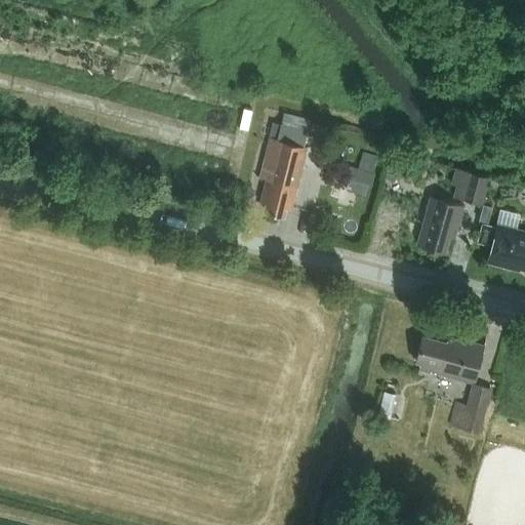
[(290,210),(307,147),(300,146),(308,119),(282,113),(275,139),(270,137),(259,177),(266,179),(259,202),(266,204),(265,211),(282,215),(284,208),(290,210)]
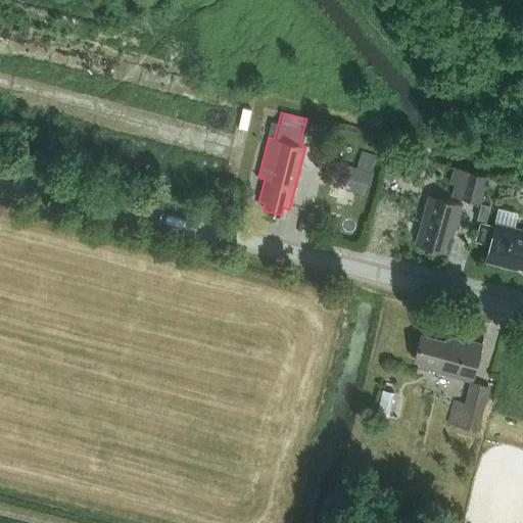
[(408,174),(413,160),(397,154),(393,169),(408,174)]
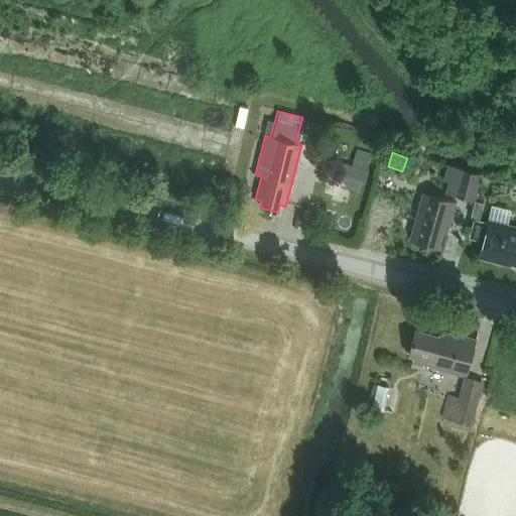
[(366,169),(351,165),(345,188),(360,192),(366,169)]
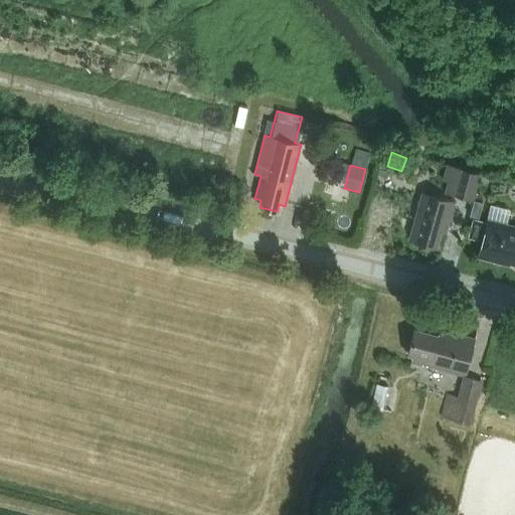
[(477,174),(445,165),(440,181),(445,182),(442,191),(470,199),(477,174)]
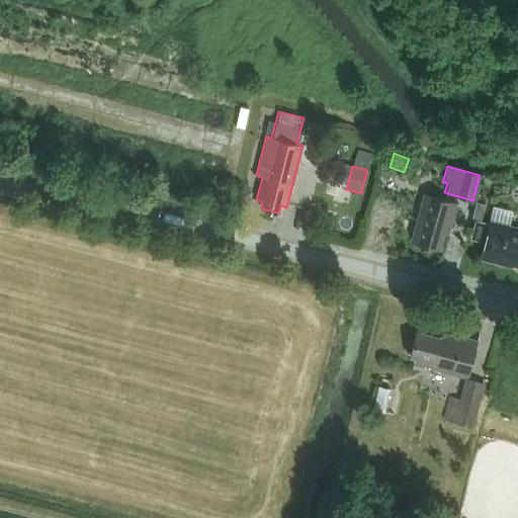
[(449,229),(456,202),(424,194),(411,241),(438,249),(444,227),(449,229)]
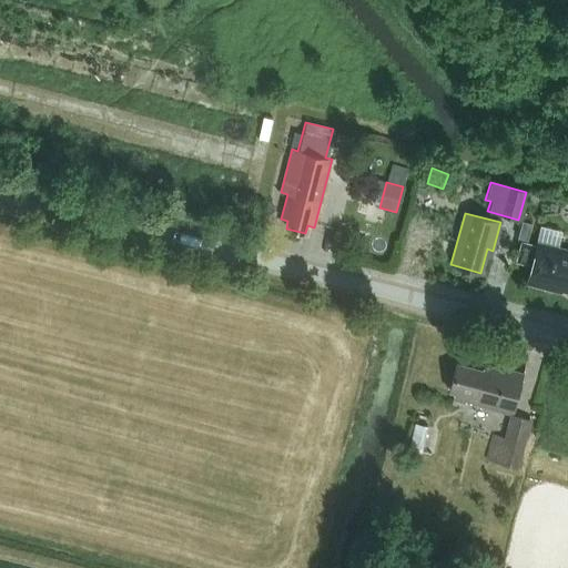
[(523,220),(518,237),(529,241),(534,223),(523,220)]
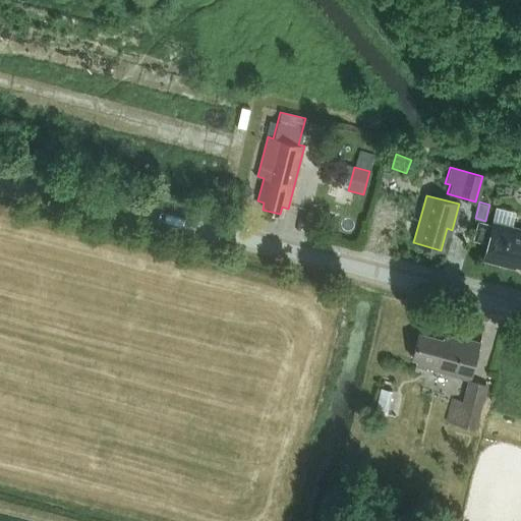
[(520,229),(510,227),(509,230),(480,223),(475,241),(487,244),(483,259),(502,265),(502,263),(520,267),(520,229)]
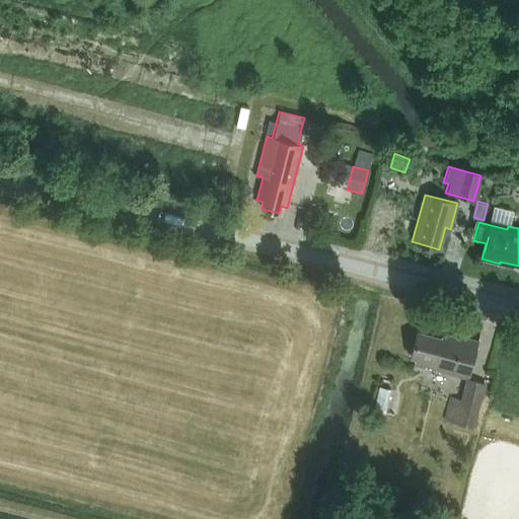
[(468,379),(478,342),(443,332),(441,340),(418,334),(412,357),(415,358),(414,365),(468,379)]
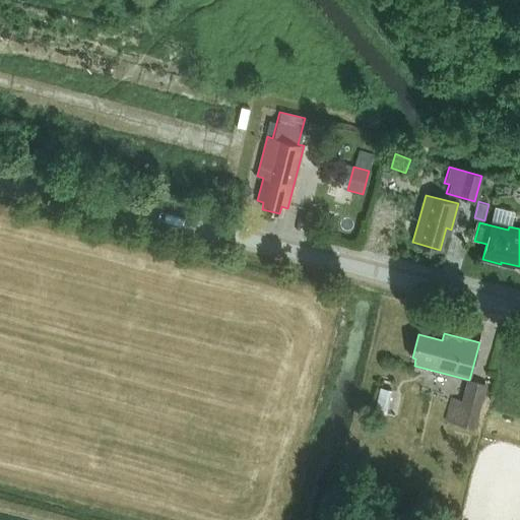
[(476,430),(488,385),(468,380),(462,400),(452,398),(446,423),(476,430)]
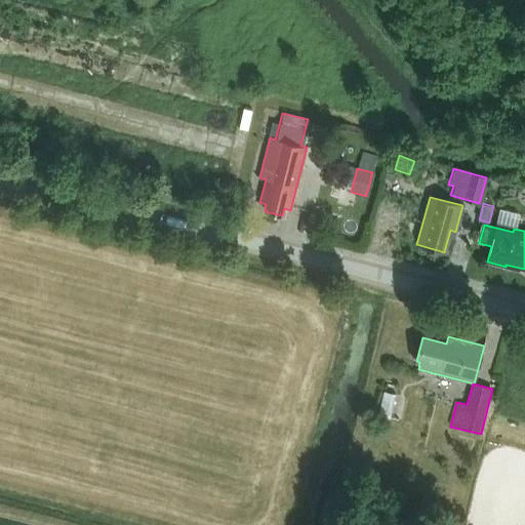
[(385,392),(379,414),(391,417),(397,395),(385,392)]
